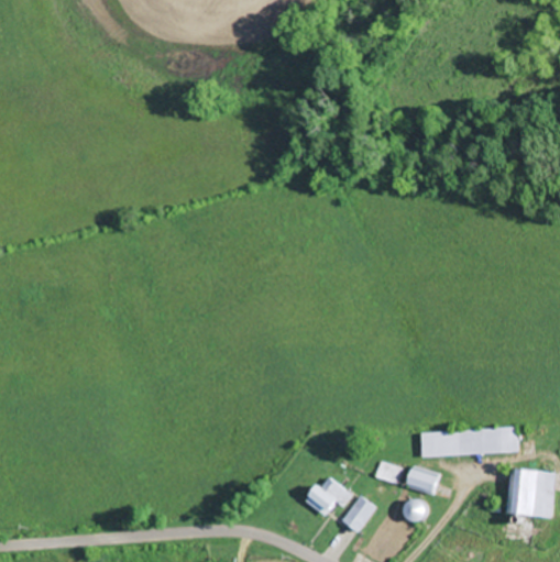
[(420,432),(421,456),(518,451),(517,427),(420,432)]
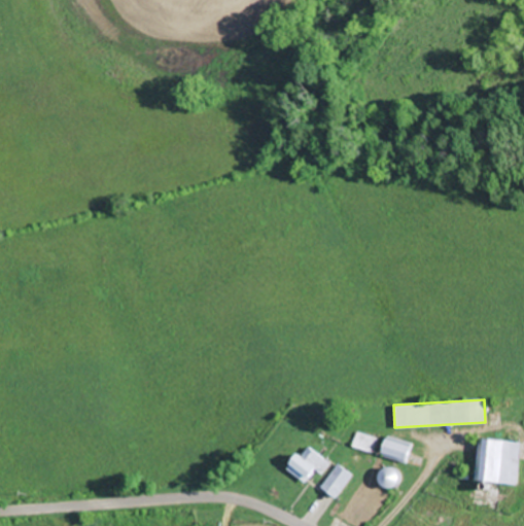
[(376,437),(355,431),(351,447),(372,452),(376,437)]
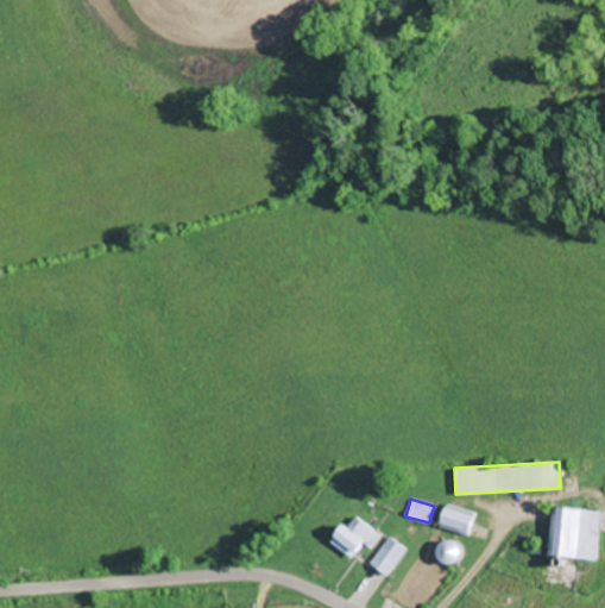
[(468,534),(476,514),(448,503),(440,524),(468,534)]
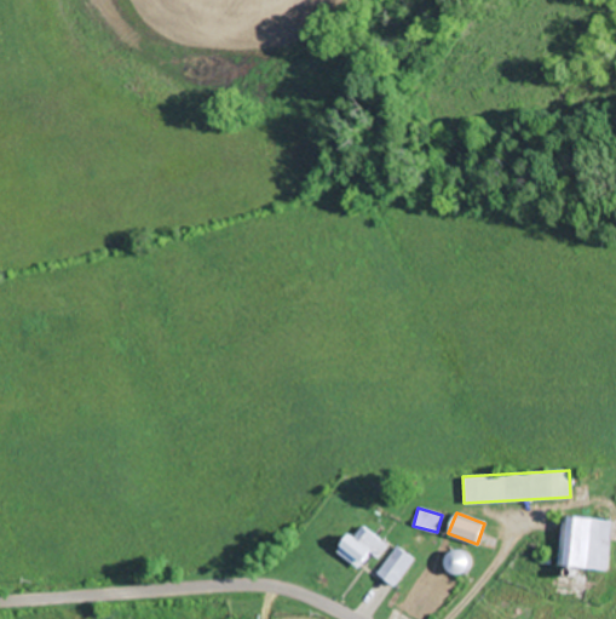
[(559,566),(609,567),(611,517),(562,515),(559,566)]
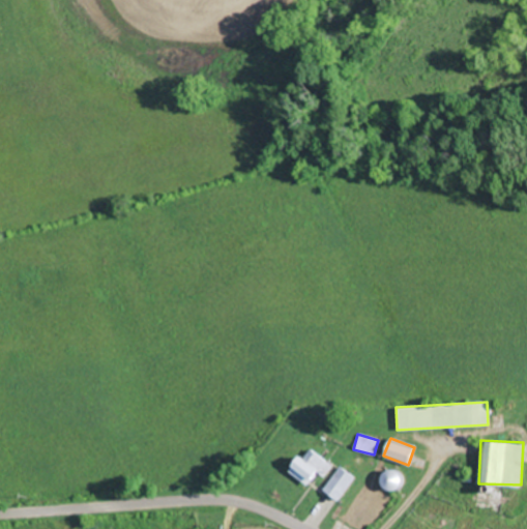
[(318,473),(320,475),(329,468),(313,447),(288,467),(303,486),(318,473)]
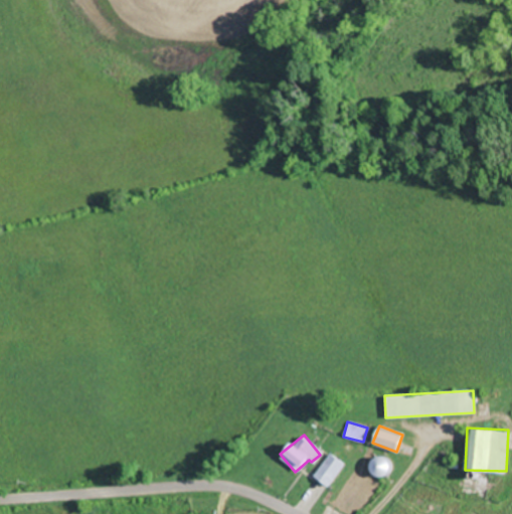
[(327,486),(344,464),(330,453),(313,475),(327,486)]
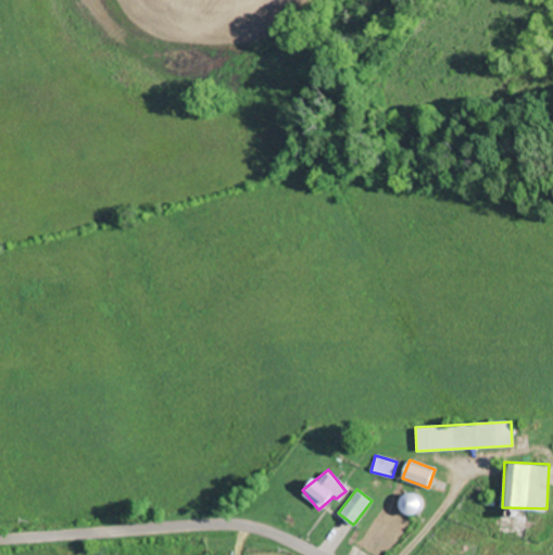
[(410,517),(424,506),(411,491),(398,503),(410,517)]
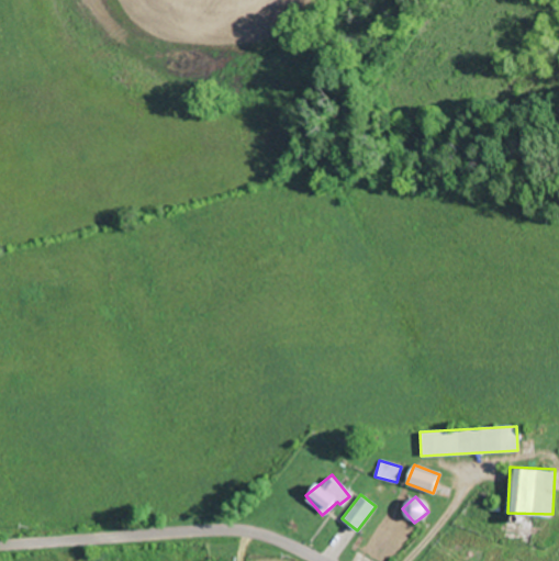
All buildings are outlined.
